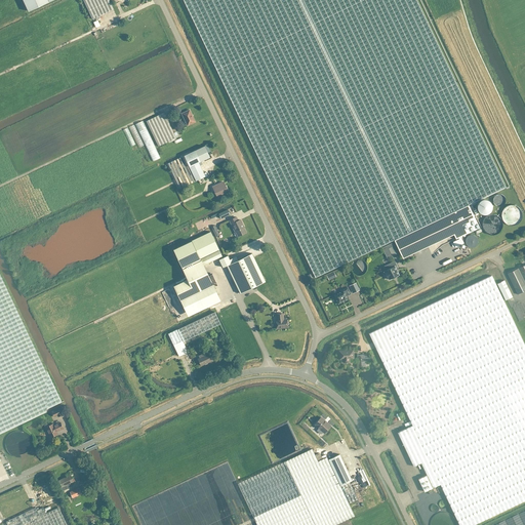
[(23,0),(29,11),(52,0),(23,0)]
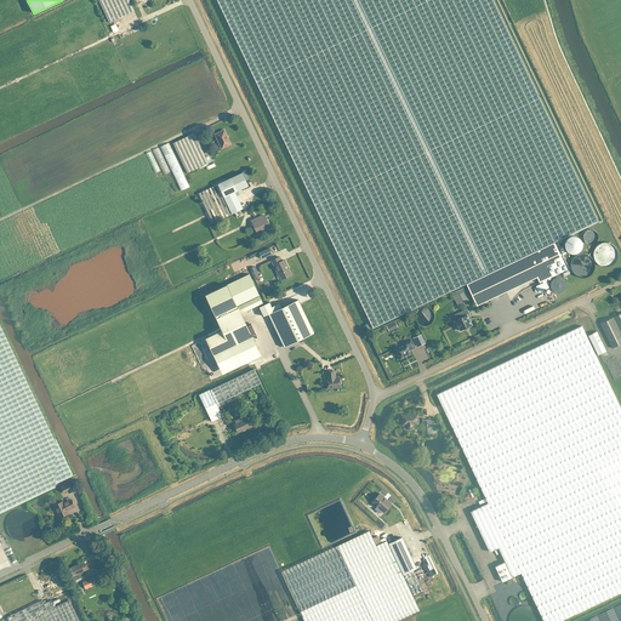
[(97,0),(109,23),(134,11),(127,0),(97,0)]
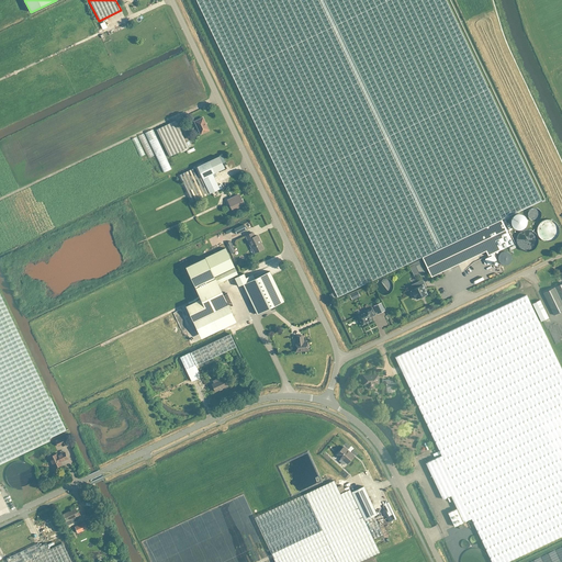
[(513,244),(502,220),(541,200),(446,0),(195,0),(337,298),(422,257),(431,277),(485,251),(487,256),(513,244)]
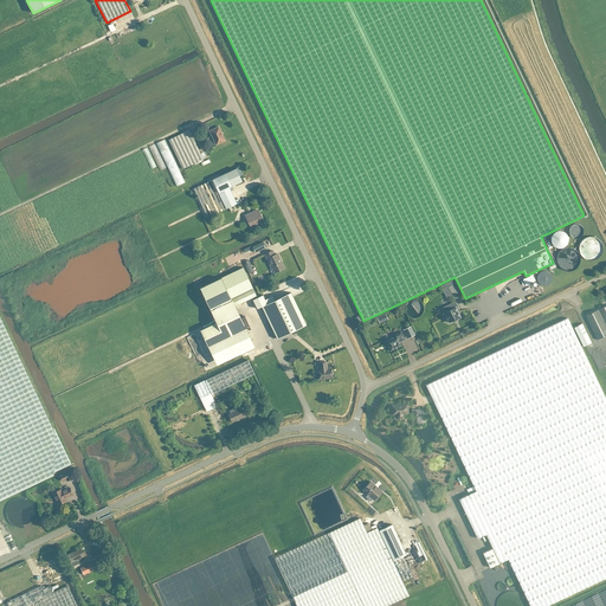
[(217,146),(225,141),(219,127),(210,131),(217,146)]
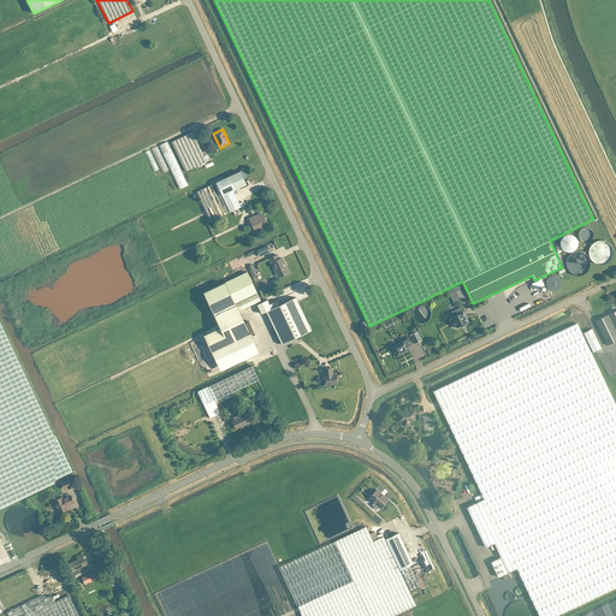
[(193,132),(187,135),(171,142),(185,172),(207,163),(199,146),(193,132)]
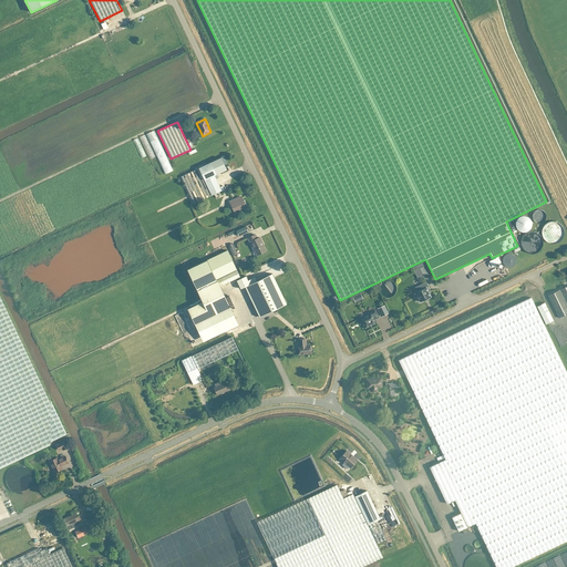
[(154,156),(160,154),(166,173),(172,171),(172,164),(169,160),(166,160),(156,129),(156,131),(155,130),(143,134),(151,156),(154,156)]
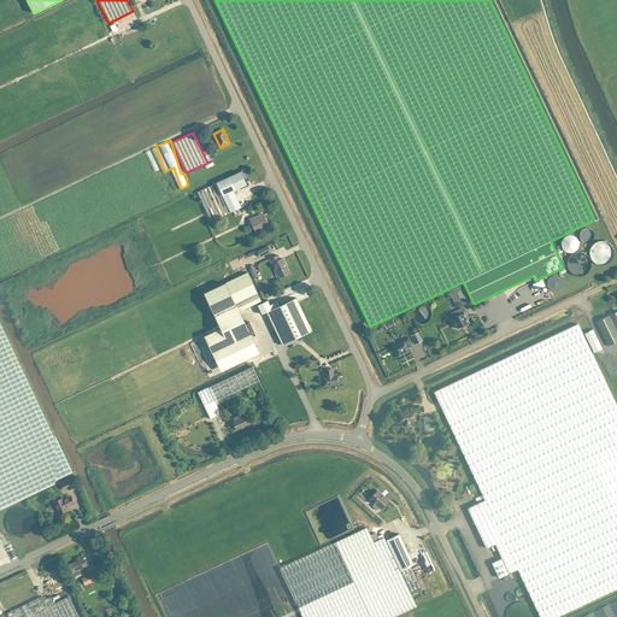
[(216,183),(195,193),(210,223),(241,207),(235,195),(238,194),(235,191),(246,186),(240,172),(216,183)]
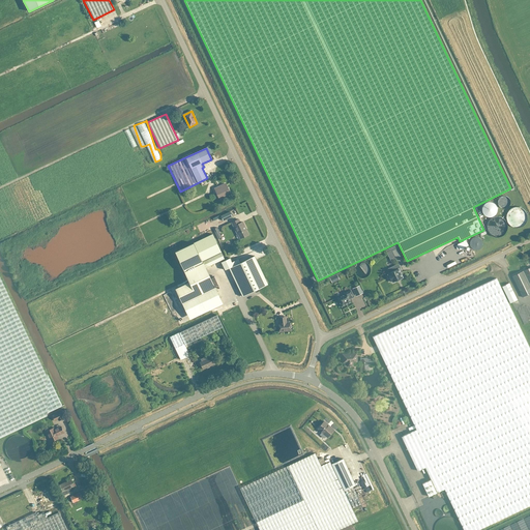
[(214,188),(221,201),(231,196),(225,184),(214,188)]
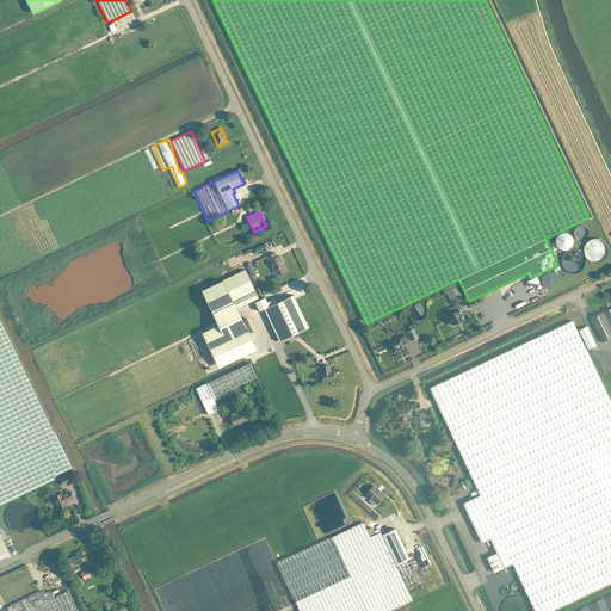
[(267,250),(265,244),(254,250),(257,254),(267,250)]
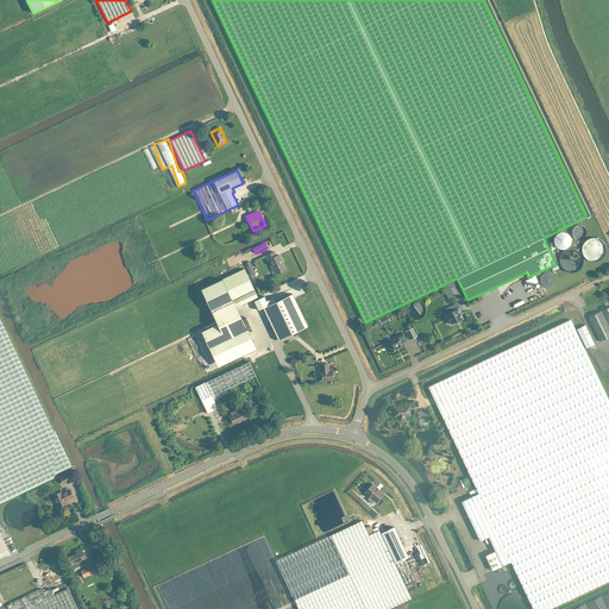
[(274,269),(276,274),(286,270),(278,255),(276,256),(274,252),(265,256),(272,269),(274,269)]
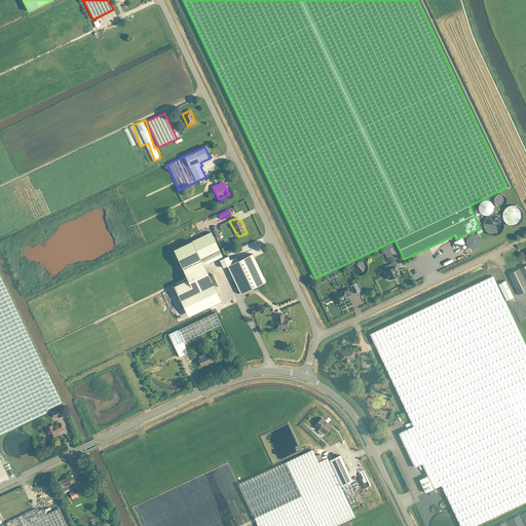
[(222,257),(220,251),(211,232),(174,250),(188,280),(174,287),(187,313),(219,298),(204,265),(222,257)]
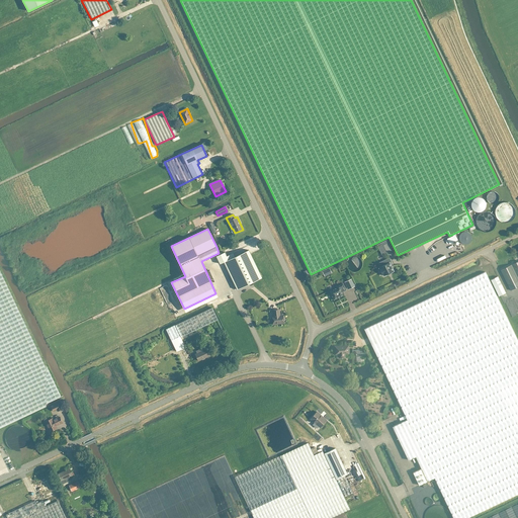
[(382,245),(386,252),(392,250),(387,243),(382,245)]
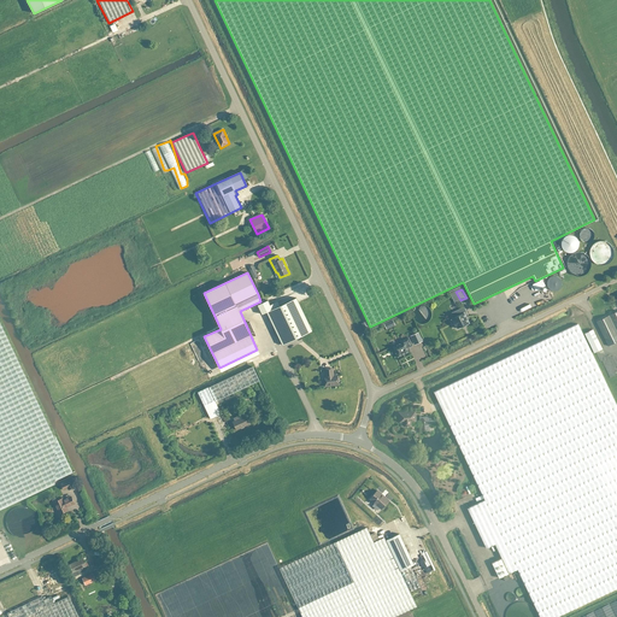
[(278,346),(292,340),(306,333),(292,304),(264,317),(278,346)]
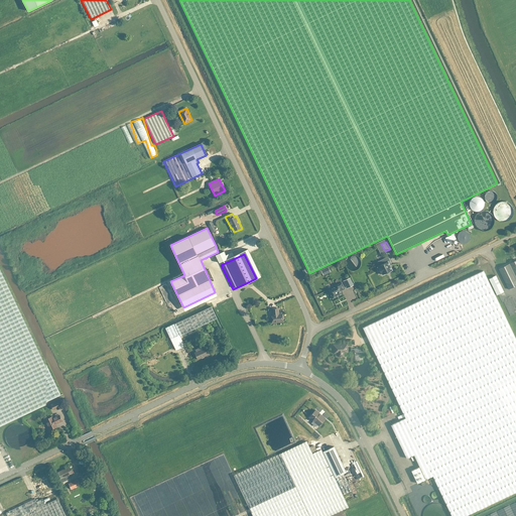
[(377,262),(378,266),(379,267),(377,268),(378,269),(377,269),(379,274),(380,273),(380,274),(382,274),(382,275),(392,270),(389,264),(390,263),(388,257),(377,262)]
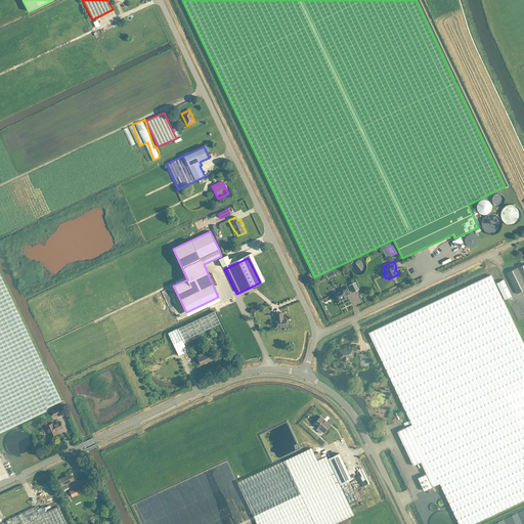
[(523,295),(510,265),(368,332),(406,413),(438,479),(459,523),(469,523),(523,497),(523,295)]
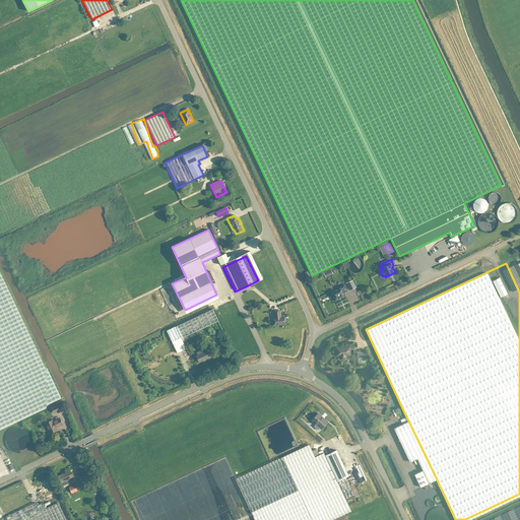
[(0,427),(61,398),(0,270),(0,454),(1,454),(0,452),(0,427)]
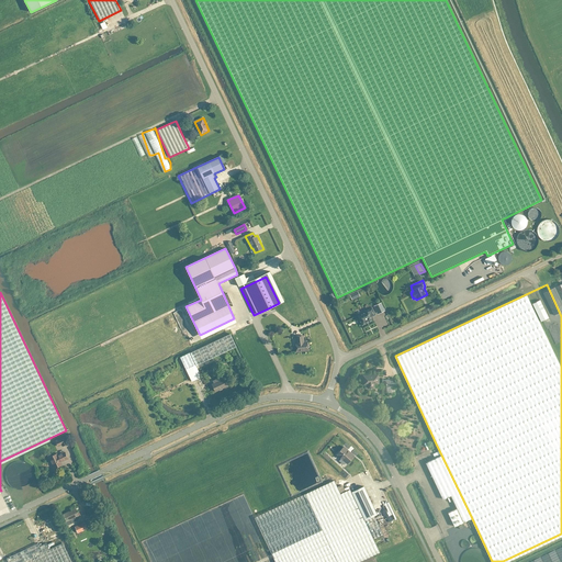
[(379,307),(381,313),(385,311),(381,302),(373,306),(375,310),(379,307)]
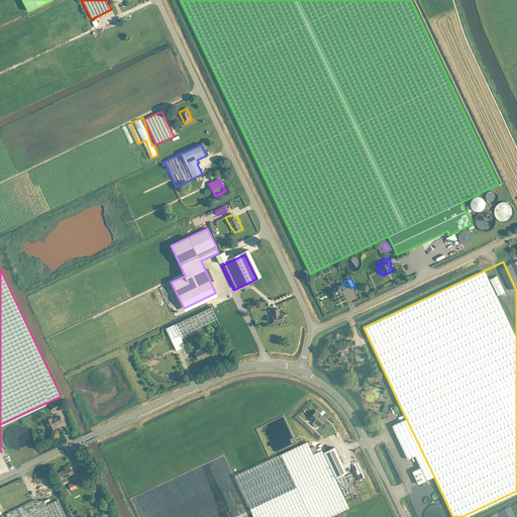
[(335,286),(335,288),(328,291),(330,294),(329,294),(330,297),(331,297),(333,300),(333,299),(343,295),(342,292),(345,290),(341,283),(335,286)]
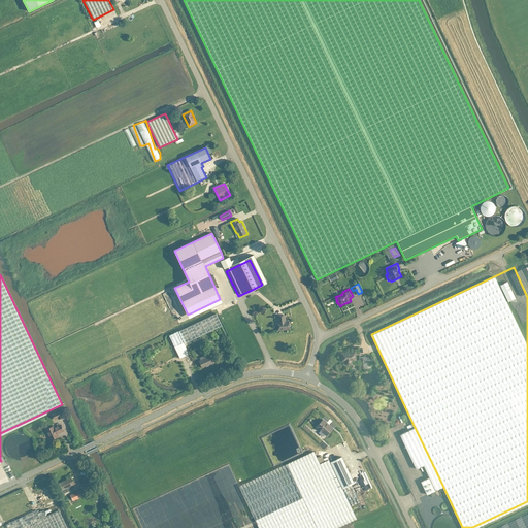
[(179,358),(189,355),(185,345),(222,328),(216,315),(178,332),(177,331),(169,335),(179,358)]
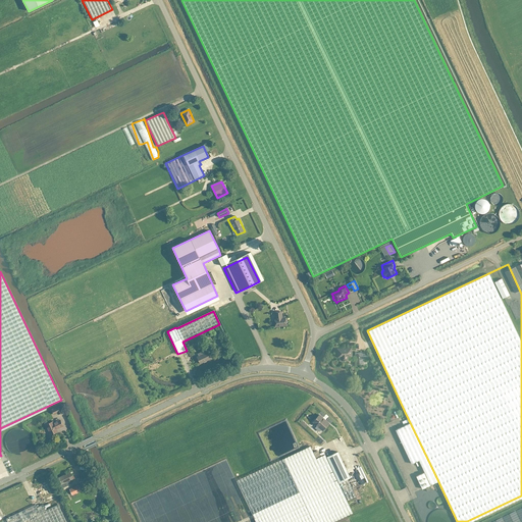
[(275,327),(285,325),(285,323),(286,323),(286,320),(285,320),(285,318),(281,318),(281,312),(274,313),(275,321),(274,321),(275,327)]
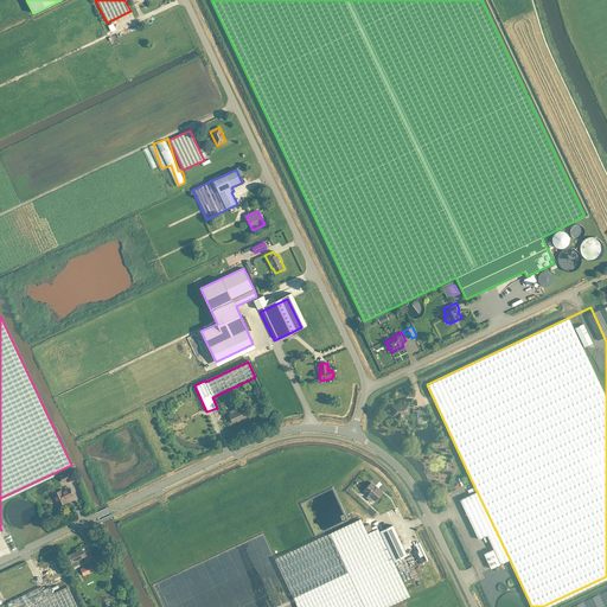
[(409,402),(393,403),(394,413),(397,413),(397,417),(404,416),(404,411),(409,411),(409,402)]
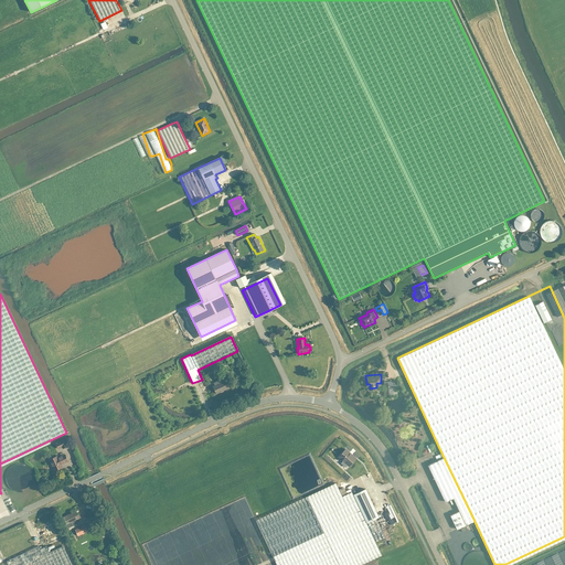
[(216,394),(227,388),(224,381),(213,386),(216,394)]
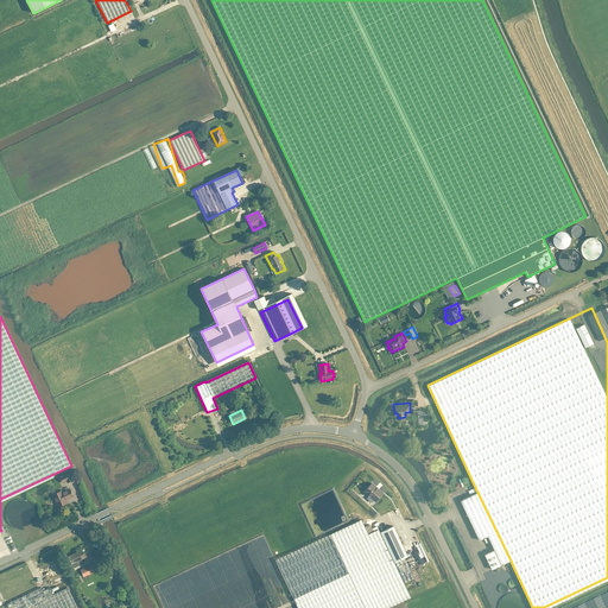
[(70,473),(59,477),(63,483),(67,481),(68,482),(73,480),(70,473)]
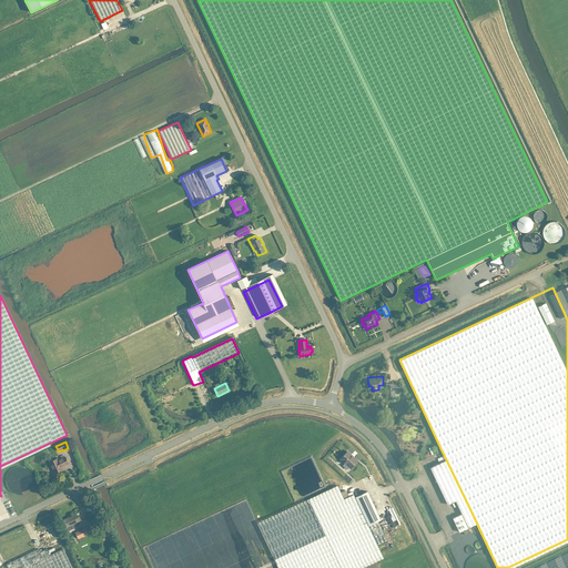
[(475,519),(440,448),(427,455),(460,526),(475,519)]
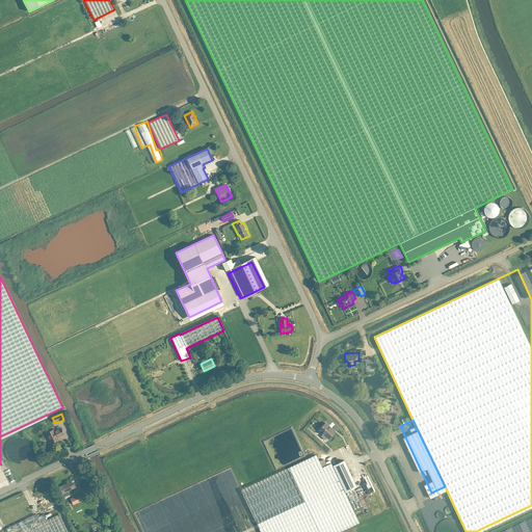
[(328,440),(335,432),(325,423),(319,430),(328,440)]
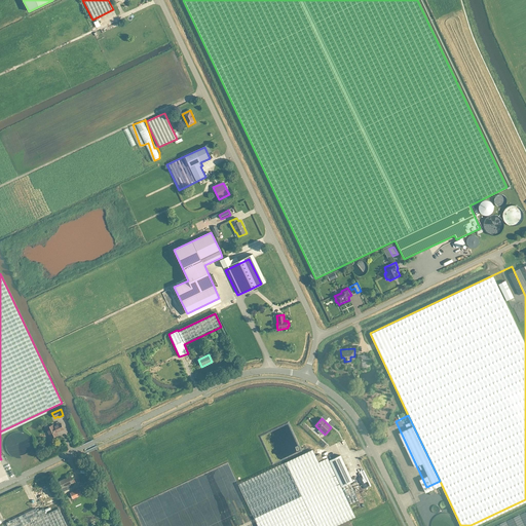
[(52,424),(45,428),(50,439),(58,435),(57,433),(63,429),(61,423),(53,426),(52,424)]
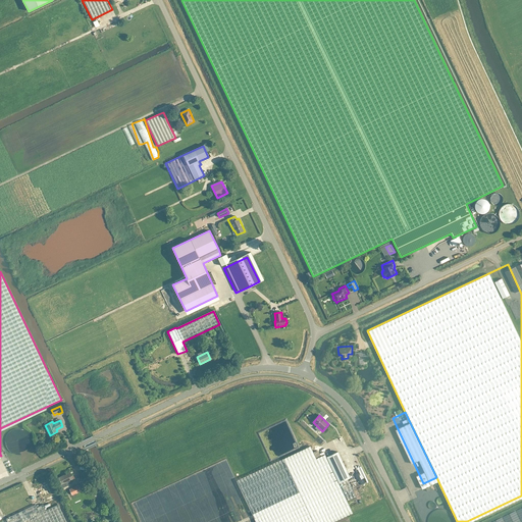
[(18,434),(13,434),(14,437),(17,437),(17,439),(22,439),(22,430),(20,430),(20,432),(17,432),(18,434)]
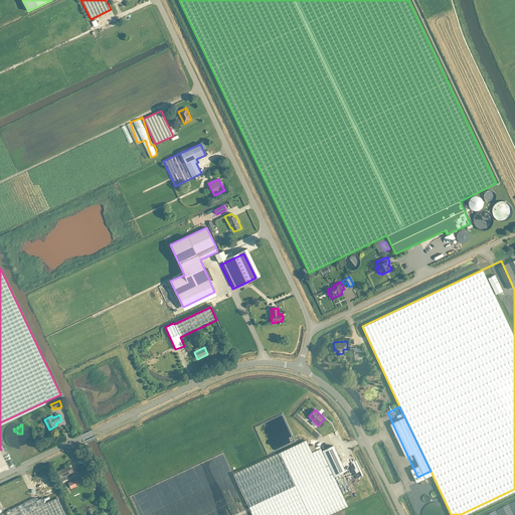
[(321,449),(312,453),(306,441),(233,475),(251,514),(328,514),(348,506),(342,494),(350,490),(343,473),(345,472),(333,446),(322,452),(321,449)]
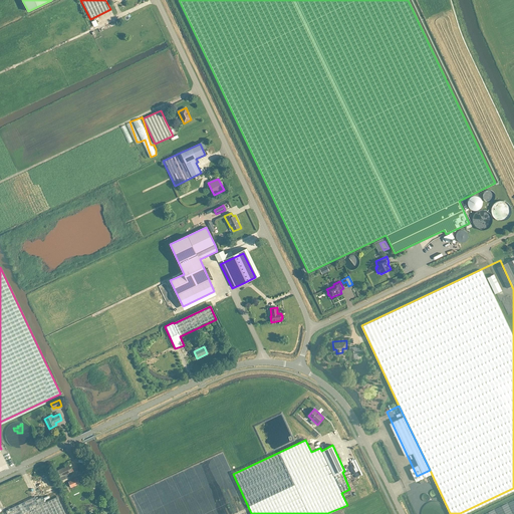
[(65,475),(66,478),(69,477),(68,474),(72,472),(69,467),(67,468),(66,466),(57,471),(60,477),(65,475)]
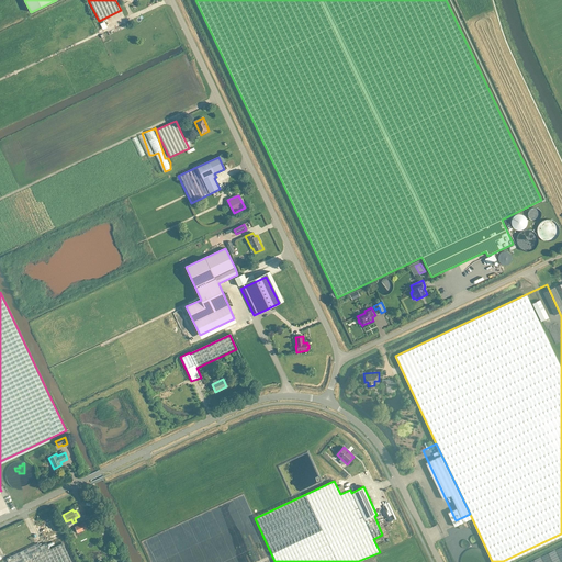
[(87,529),(85,523),(75,527),(78,532),(87,529)]
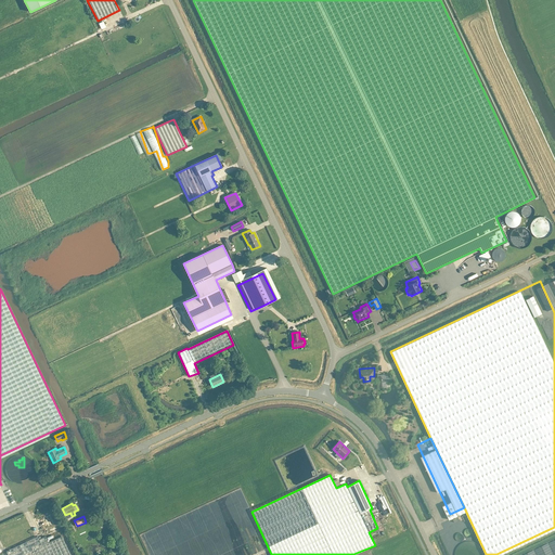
[(398,534),(395,529),(389,532),(391,538),(398,534)]
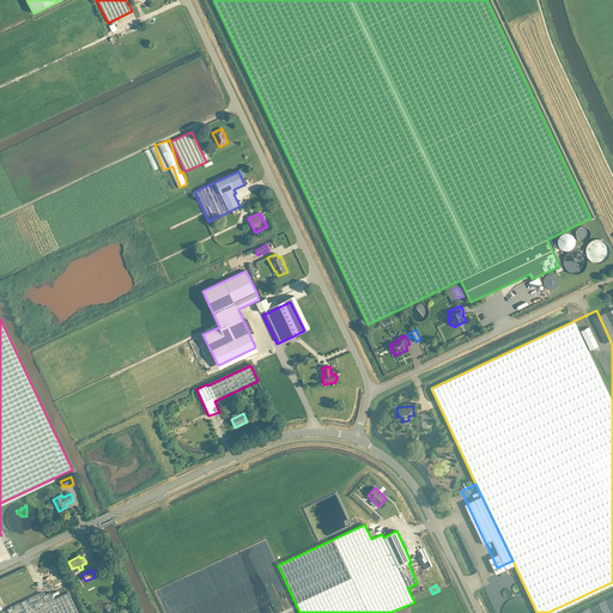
[(6,608),(8,612),(77,612),(67,593),(46,602),(41,593),(6,608)]
